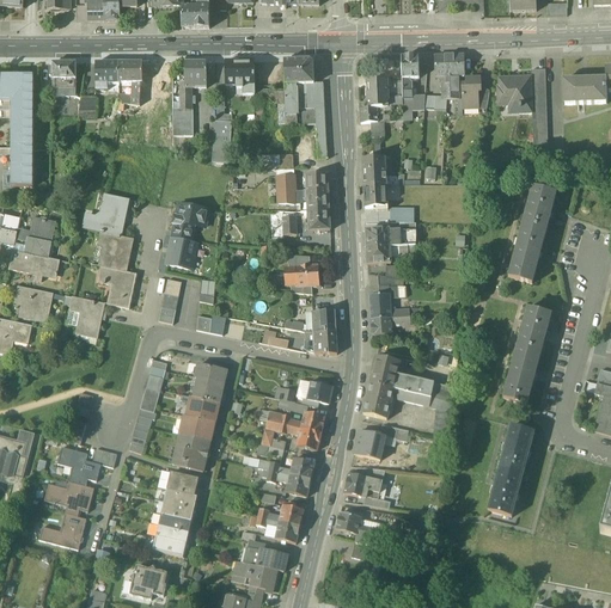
[(84,0),(84,4),(86,4),(86,20),(104,19),(103,6),(103,0),(84,0)]
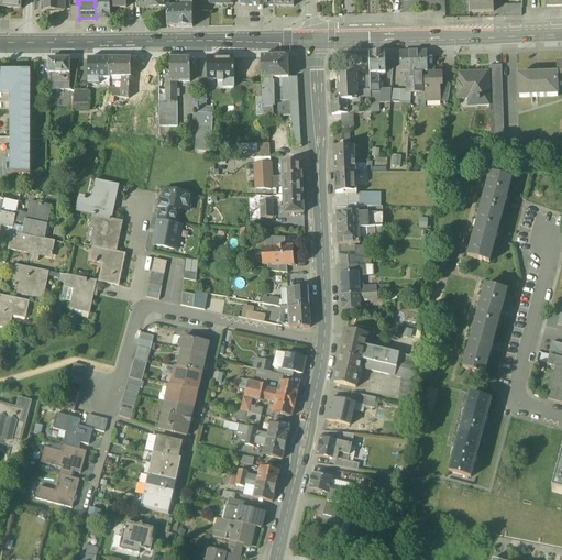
[(467,0),(469,10),(493,9),(492,0),(467,0)]
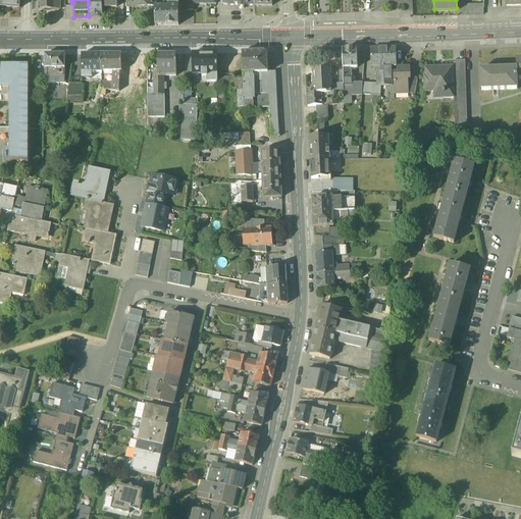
[(101,1),(94,1),(94,5),(88,5),(89,16),(101,16),(101,4),(101,1)]
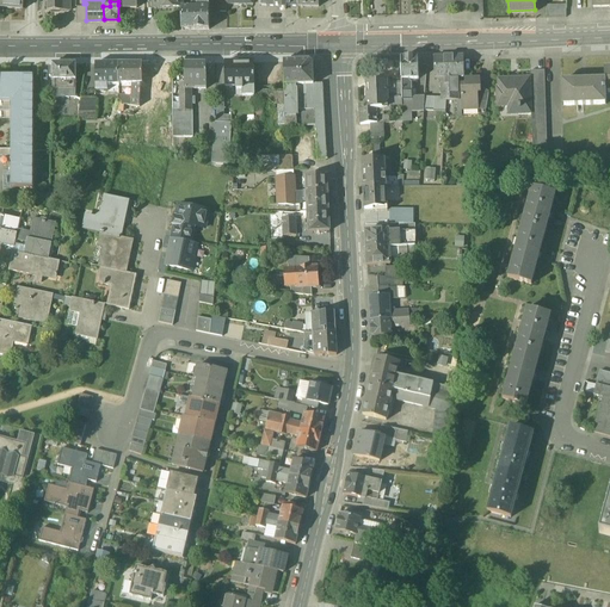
[(547,4),(547,14),(565,14),(565,2),(547,4)]
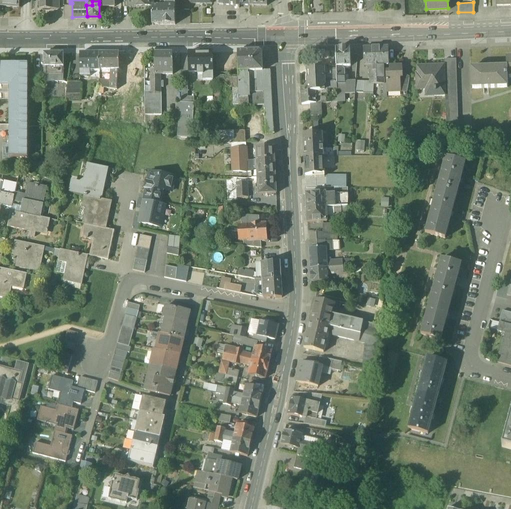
[(166,4),(151,4),(151,23),(174,23),(174,4),(166,4)]
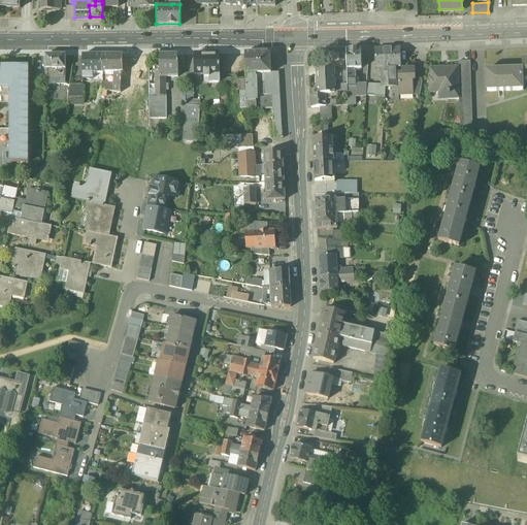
[(387,46),(373,46),(374,64),(381,64),(387,64),(387,46)]
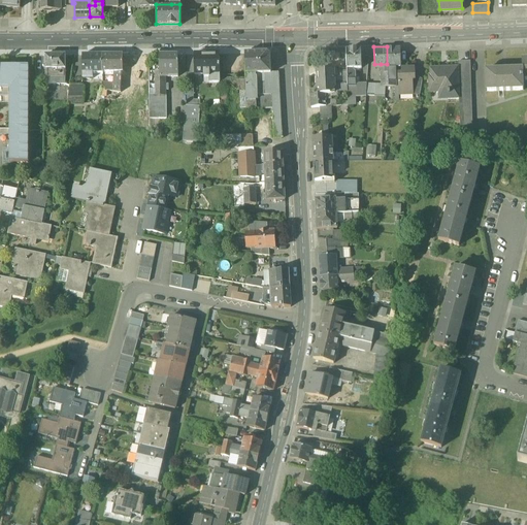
[(399,46),(387,46),(387,64),(395,64),(399,64),(399,46)]
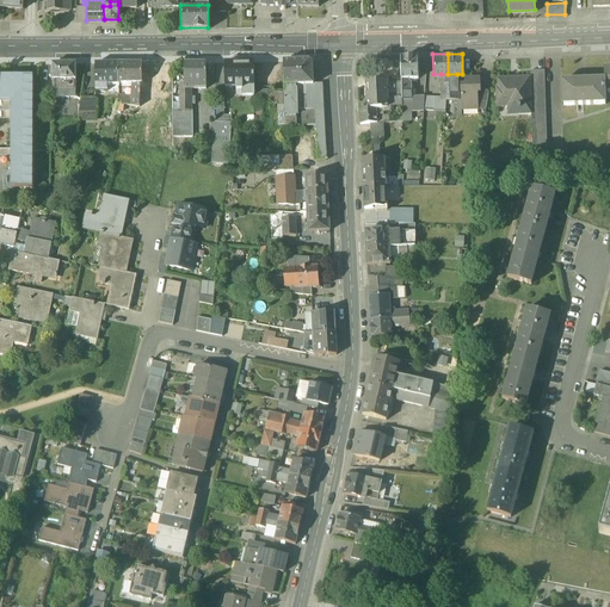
[(417,55),(400,55),(400,76),(407,76),(417,76),(417,55)]
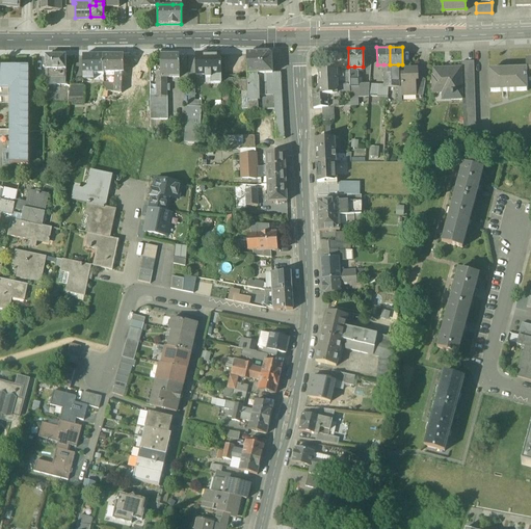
[(268,51),(245,51),(246,72),(255,72),(260,72),(265,72),(271,71),(271,54),(271,53),(268,51)]
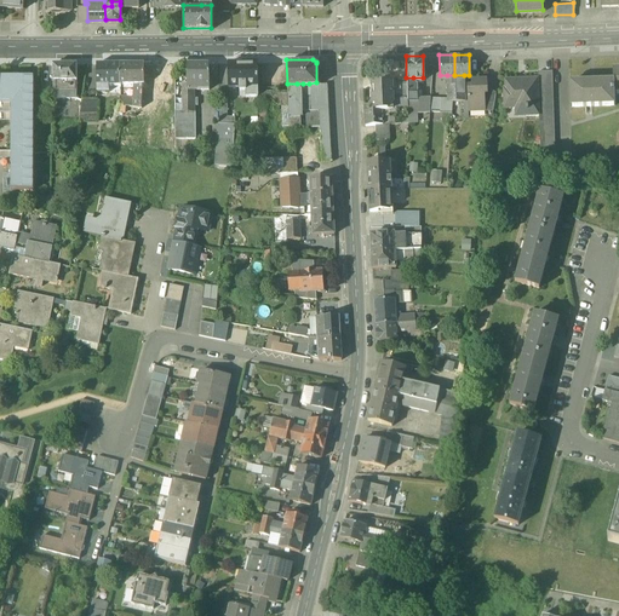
[(208,61),(185,62),(187,81),(187,87),(193,87),(208,87),(208,61)]
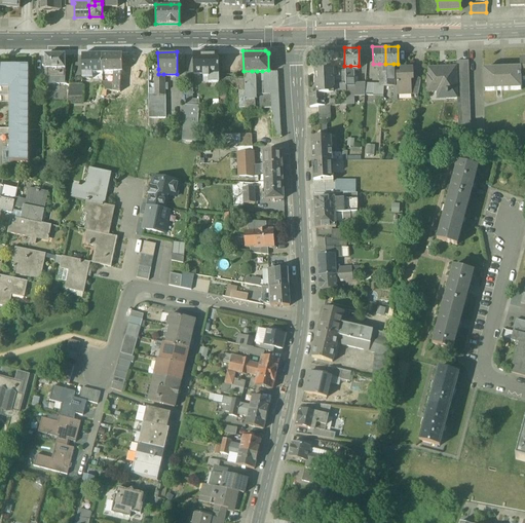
[(218,80),(218,51),(192,51),(193,73),(201,73),(202,76),(208,76),(208,80),(218,80)]
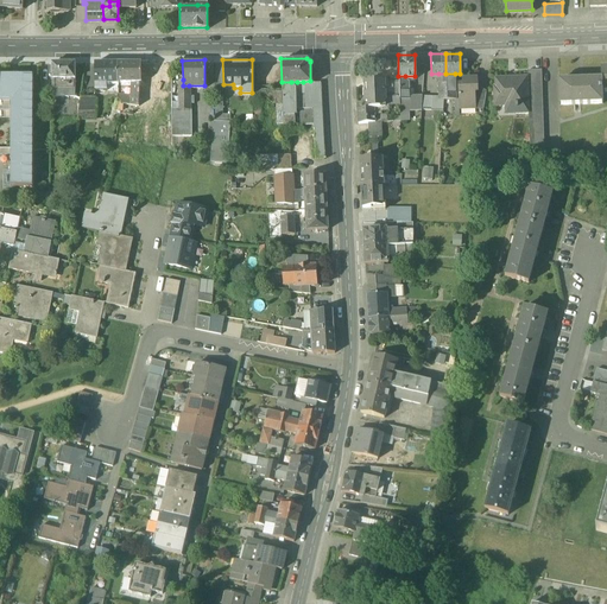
[(75,61),(51,61),(51,65),(49,65),(49,74),(51,74),(51,94),(75,94),(75,61)]
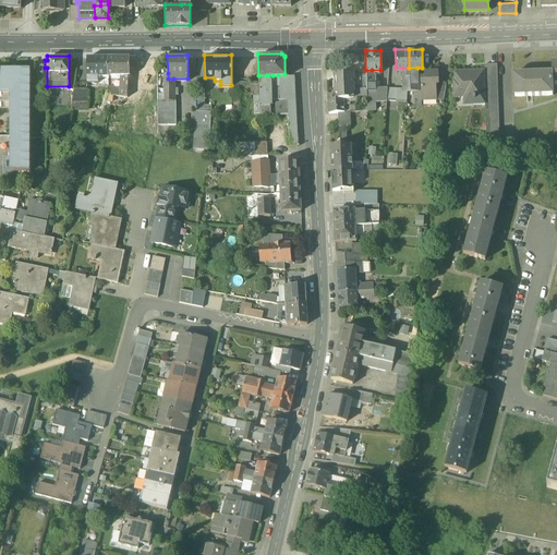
[(107,56),(86,56),(87,82),(97,82),(97,76),(107,76),(107,56)]
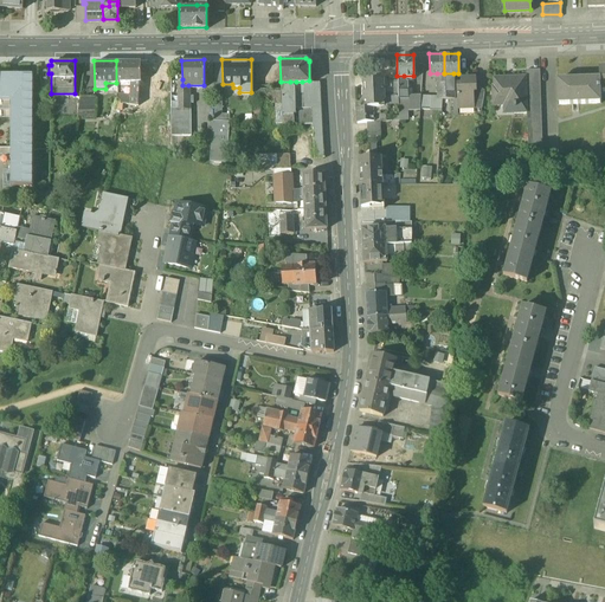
[(140,60),(122,60),(122,81),(139,81),(140,81),(140,60)]
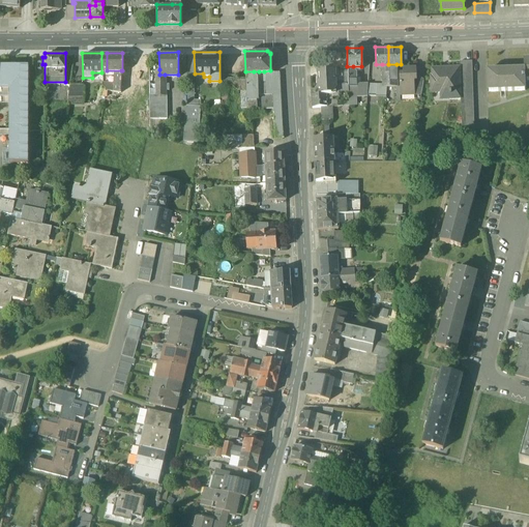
[(471,59),(459,59),(459,65),(459,74),(471,72),(471,59)]
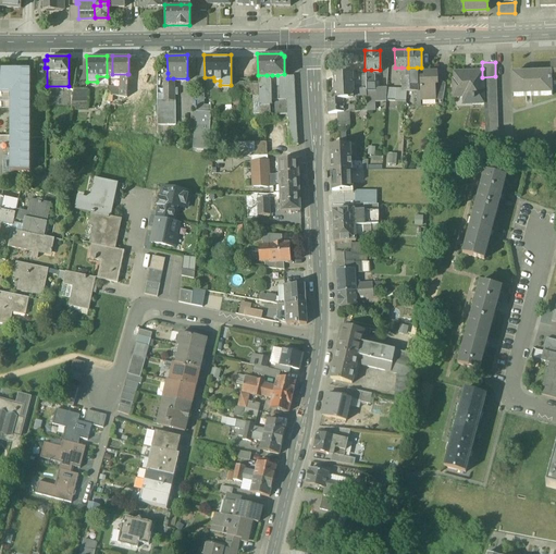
[(0,139),(10,139),(10,169),(29,169),(29,68),(0,66),(0,139)]
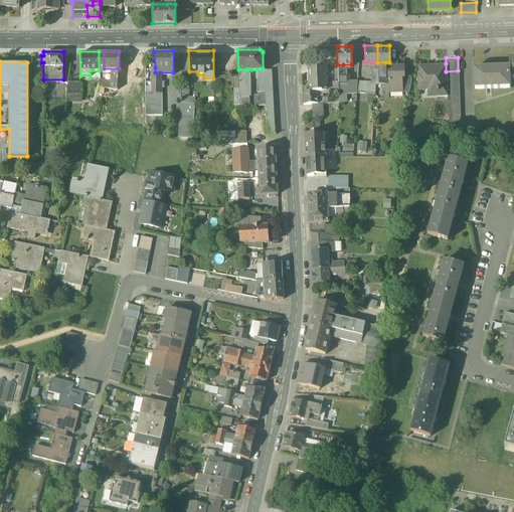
[(446,63),(417,63),(418,71),(416,71),(417,88),(436,88),(436,95),(447,94),(447,78),(446,71),(446,63)]
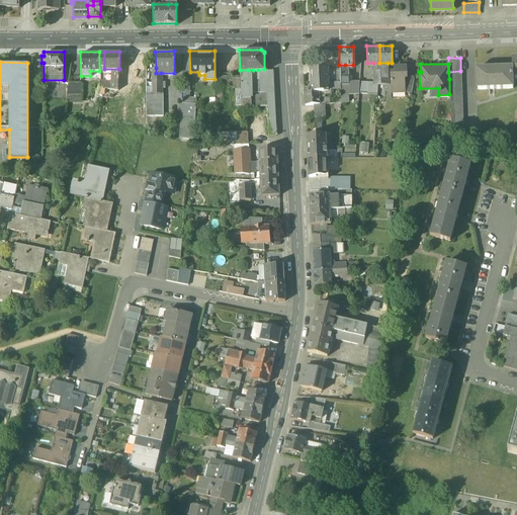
[(407,65),(392,65),(393,70),(390,71),(391,89),(404,89),(405,89),(405,75),(407,75),(407,65)]
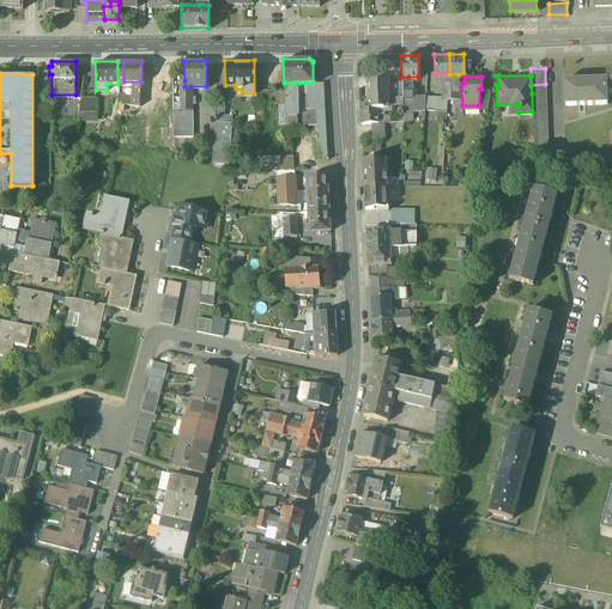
[(606,77),(562,78),(563,103),(606,102),(606,90),(606,77)]
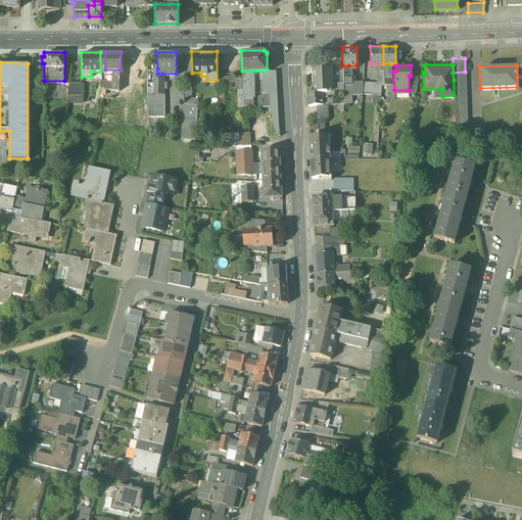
[(329,67),(313,68),(314,86),(314,87),(316,87),(317,91),(321,91),(326,91),(330,86),(329,67)]
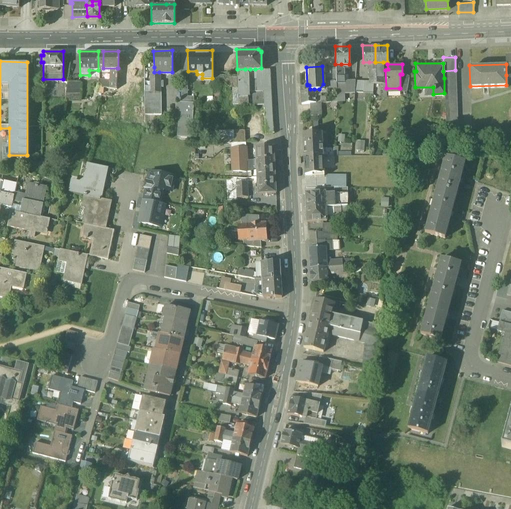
[(154,72),(154,67),(149,67),(150,91),(159,90),(159,72),(154,72)]
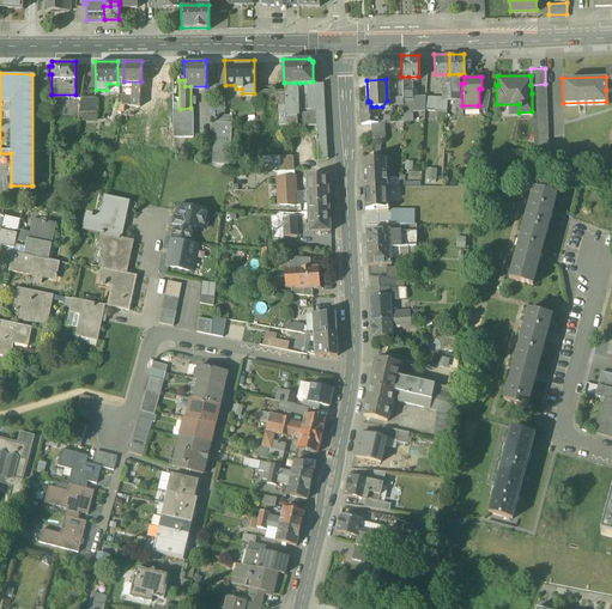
[(322,81),(313,81),(306,83),(307,92),(307,104),(323,103),(322,81)]
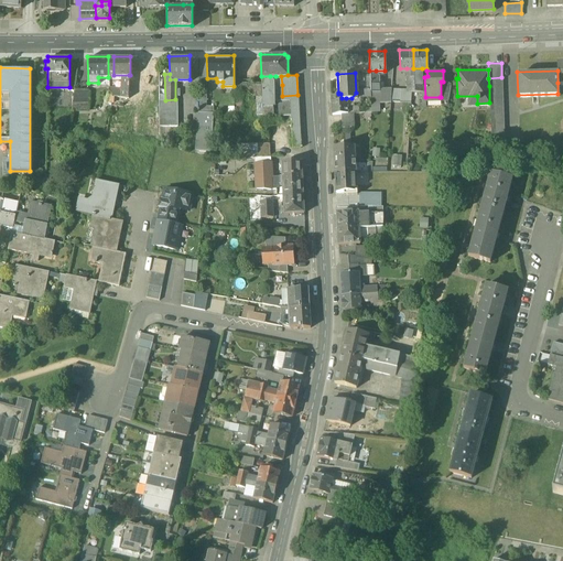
[(270,76),(261,76),(262,105),(272,105),(271,78),(270,78),(270,76)]
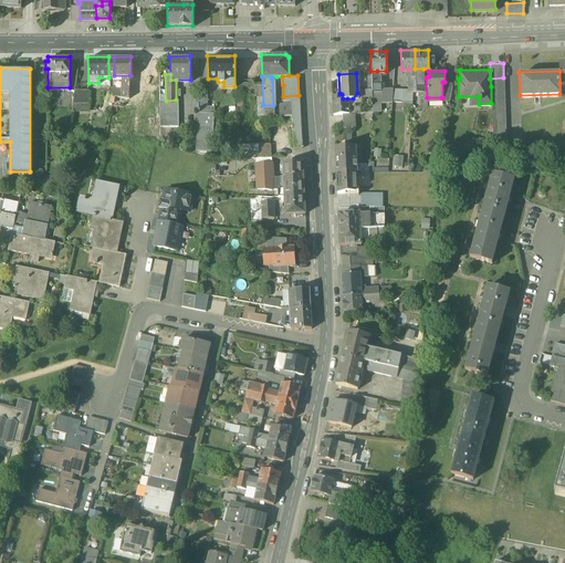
[(379,79),(370,79),(372,100),(380,100),(380,86),(379,79)]
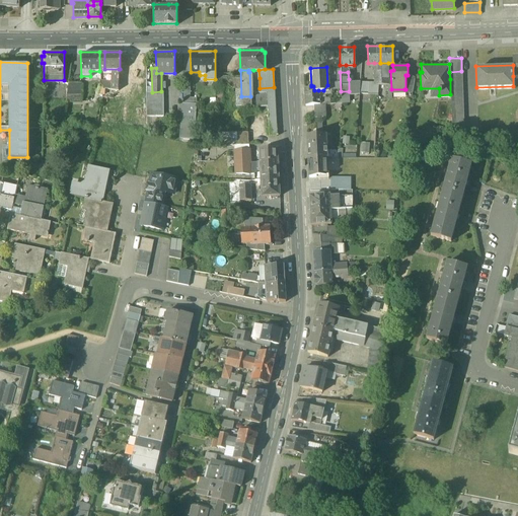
[(414,74),(408,75),(405,75),(405,89),(404,89),(404,90),(412,90),(414,74)]
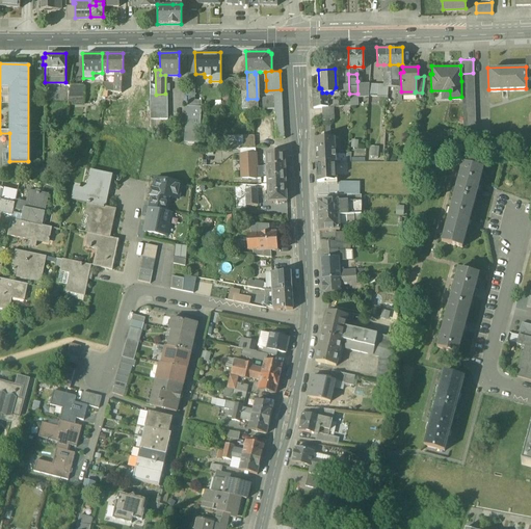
[(281,89),(266,90),(266,80),(260,80),(261,93),(273,93),(275,130),(283,130),(281,89)]
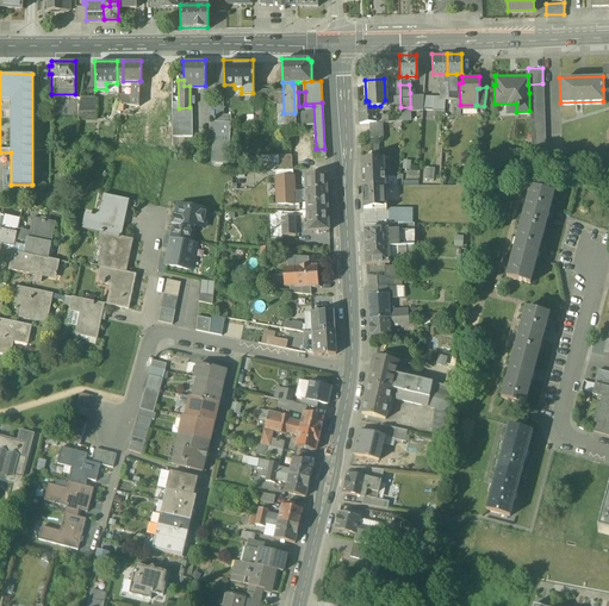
[(131,95),(117,93),(115,108),(120,108),(122,102),(130,102),(131,95)]
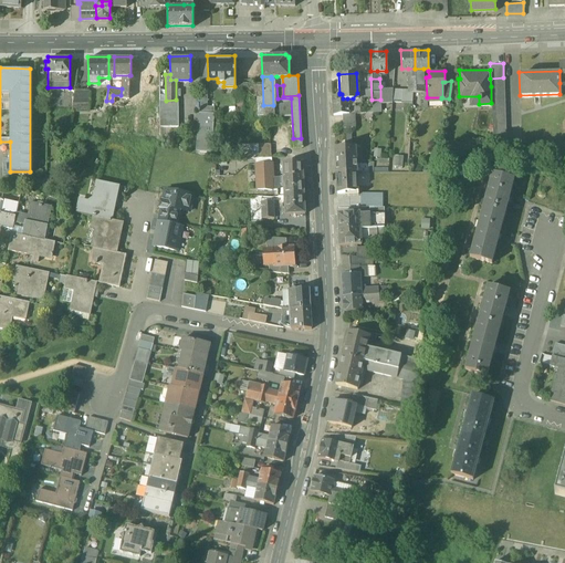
[(391,86),(380,86),(380,100),(390,100),(391,86)]
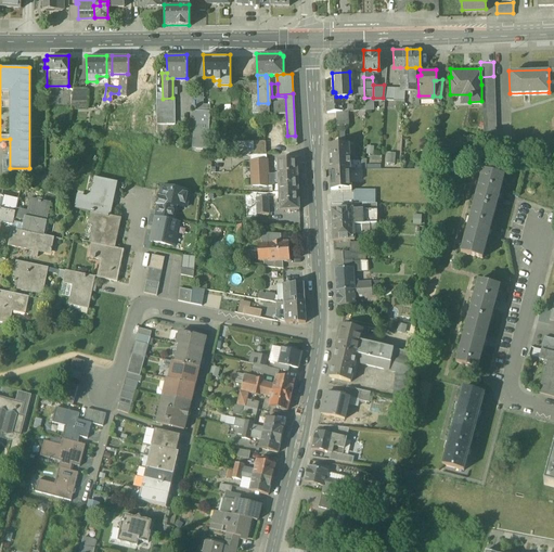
[(494,85),(481,85),(481,101),(482,139),(495,139),(494,85)]
